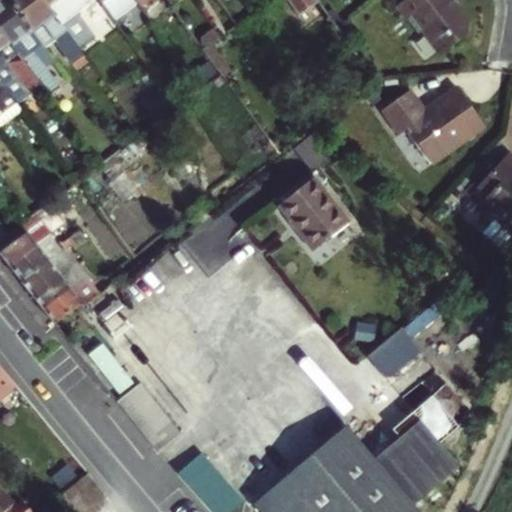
[(31,49),(40,43),(7,0),(0,0),(0,31),(44,91),(48,95),(58,87),(31,49)]
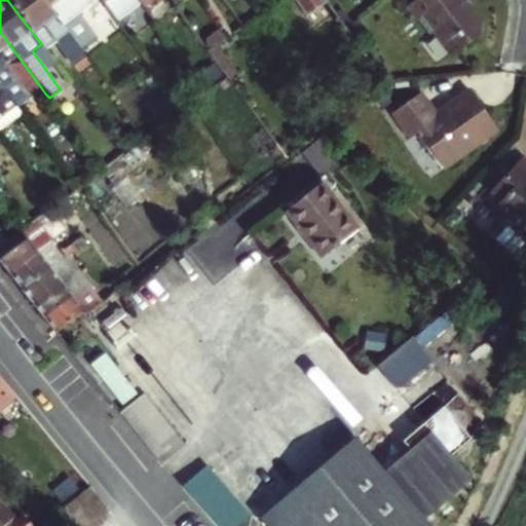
[(85,55),(44,0),(7,0),(41,44),(43,47),(53,40),(72,65),(85,55)]
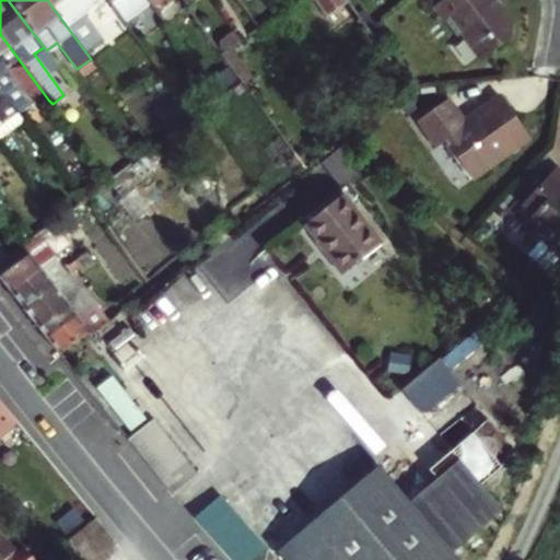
[(100,0),(47,0),(91,59),(105,50),(83,23),(73,21),(100,0)]
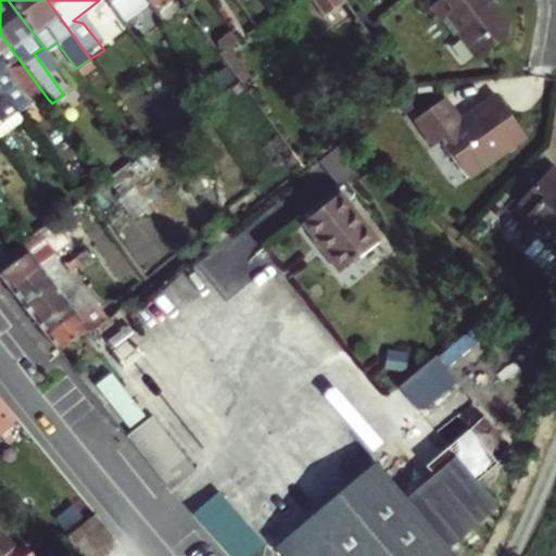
[(83,23),(108,3),(104,0),(99,0),(73,21),(83,23)]
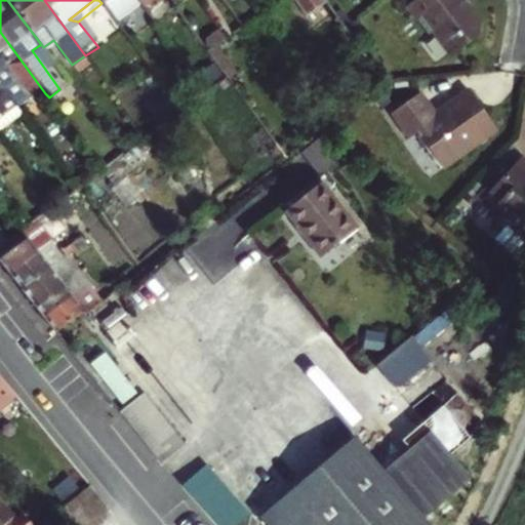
[(154,21),(137,0),(98,0),(102,3),(107,0),(117,0),(140,31),(154,21)]
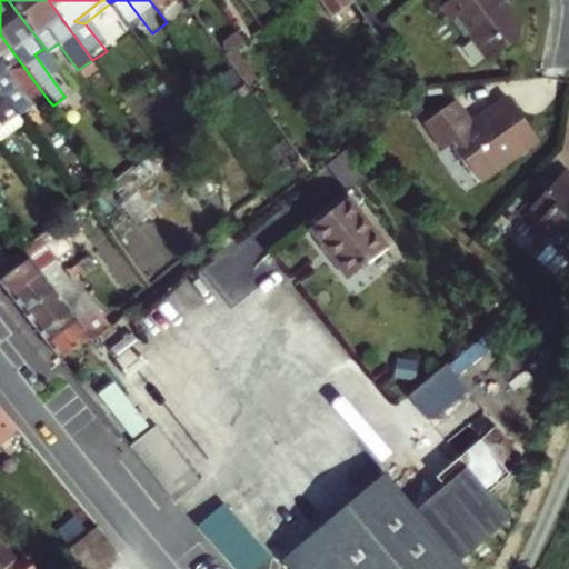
[(189,5),(185,0),(170,0),(180,13),(190,7),(189,5)]
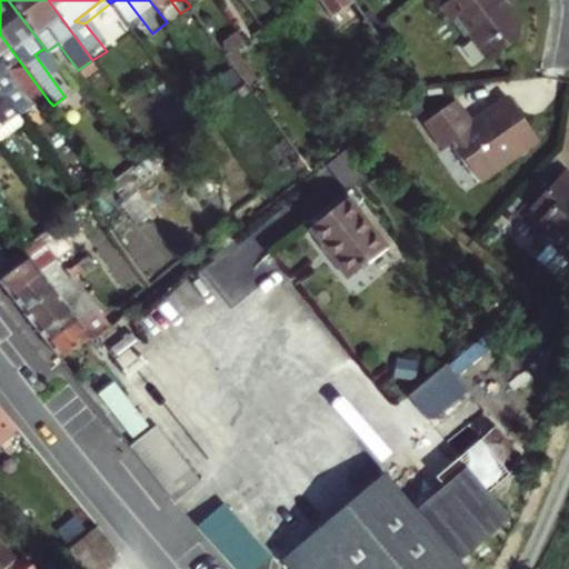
[(279,16),(268,0),(249,0),(267,25),(279,16)]
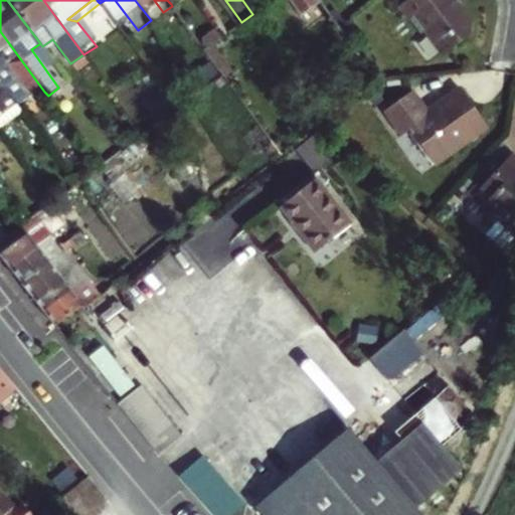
[(288,0),(299,15),(320,1),(319,0),(288,0)]
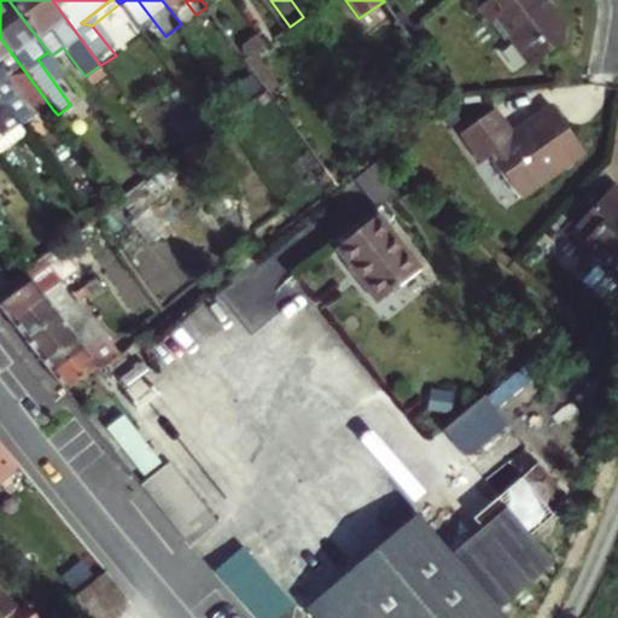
[(566,23),(552,6),(547,0),(487,0),(479,6),(506,42),(512,38),(534,65),(566,41),(566,23)]
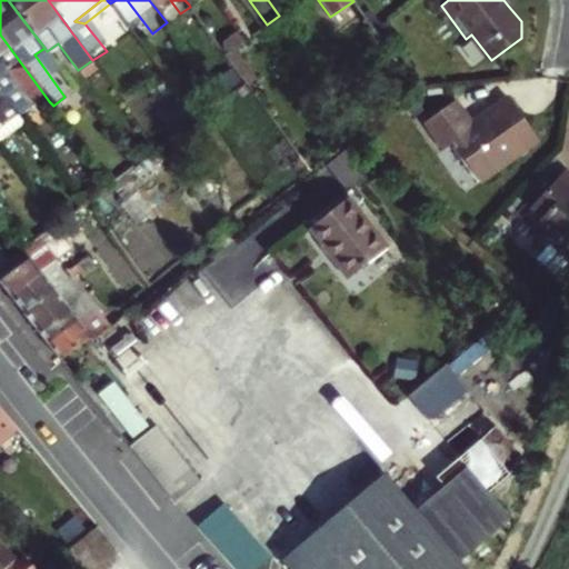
[(353,1),(330,17),(339,30),(363,13),(353,1)]
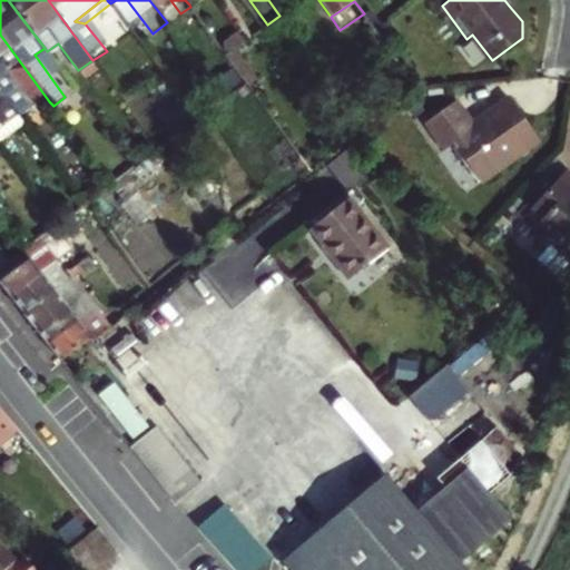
[(123,20),(114,8),(104,16),(121,38),(130,31),(123,20)]
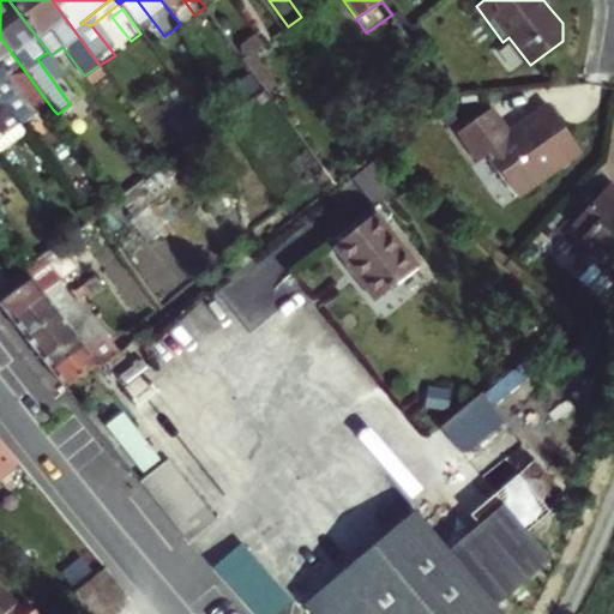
[(53,109),(0,37),(0,96),(10,109),(24,130),(53,109)]
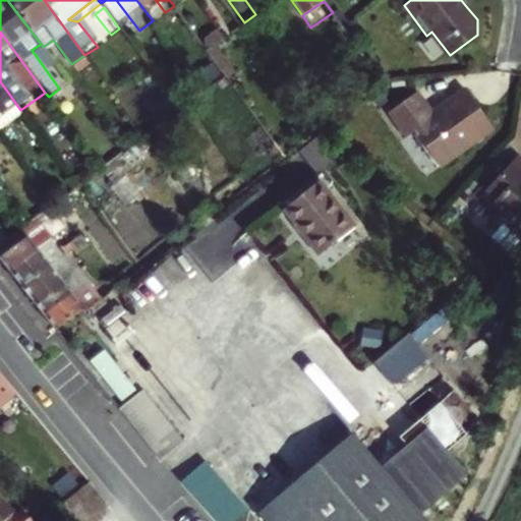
[(84,55),(71,64),(77,71),(90,62),(84,55)]
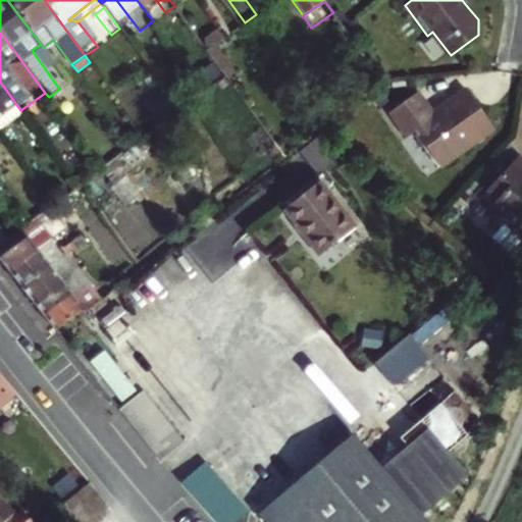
[(0,124),(20,110),(8,93),(0,82),(0,124)]
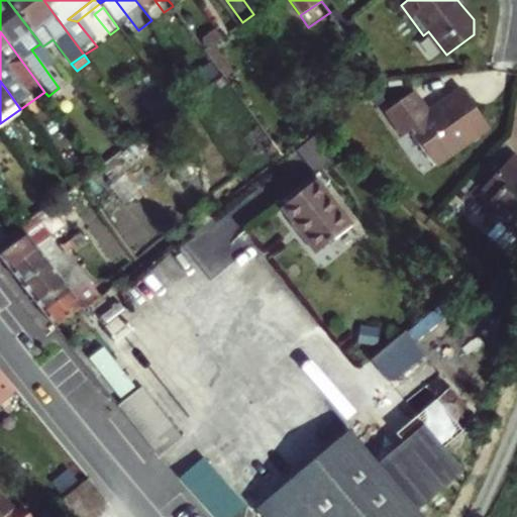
[(428,114),(425,110),(412,91),(386,109),(404,135),(411,130),(435,165),(489,125),(461,85),(436,102),(439,107),(428,114)]
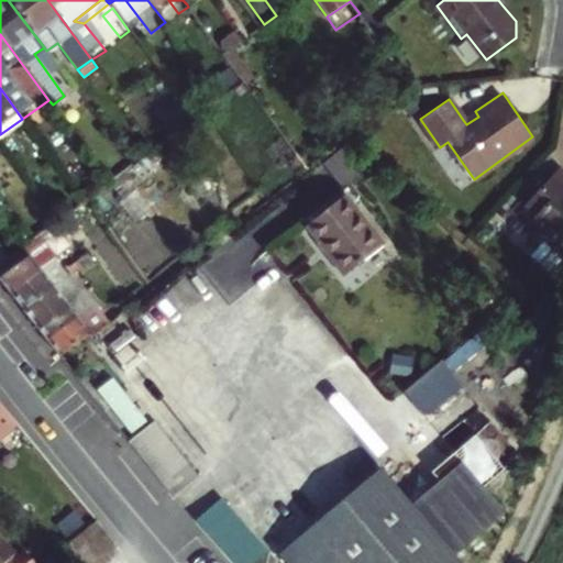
[(475,111),(463,120),(466,124),(478,117),(475,111)]
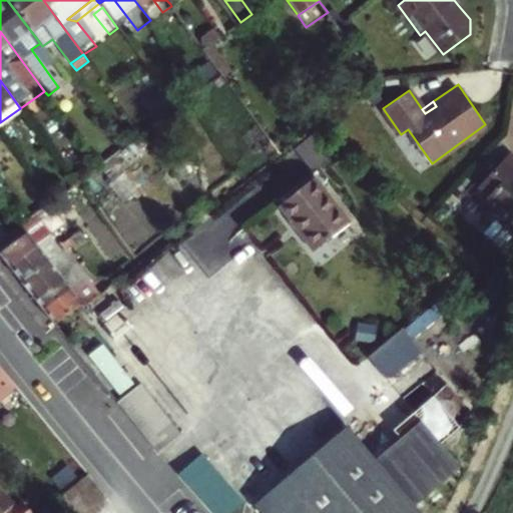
[(512,156),(509,153),(476,188),(485,197),(474,209),(490,224),(496,219),(512,235),(512,156)]
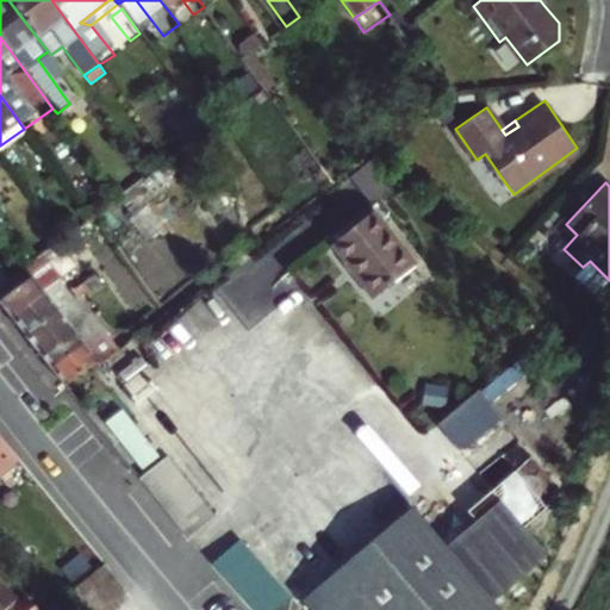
[(371,211),(332,242),(375,296),(414,265),(371,211)]
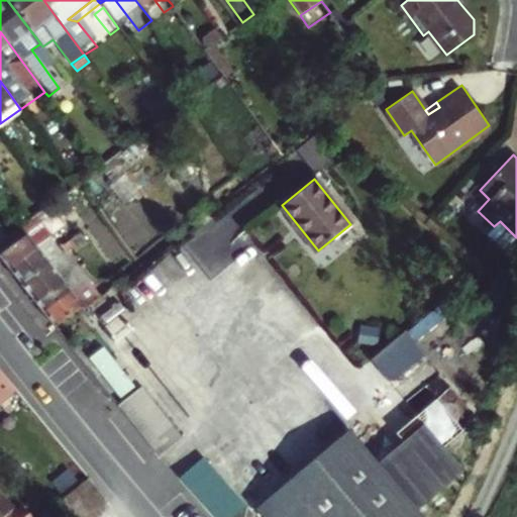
[(30,217),(7,234),(0,239),(0,256),(8,268),(36,245),(35,244),(45,237),(49,234),(39,220),(43,217),(38,210),(30,217)]
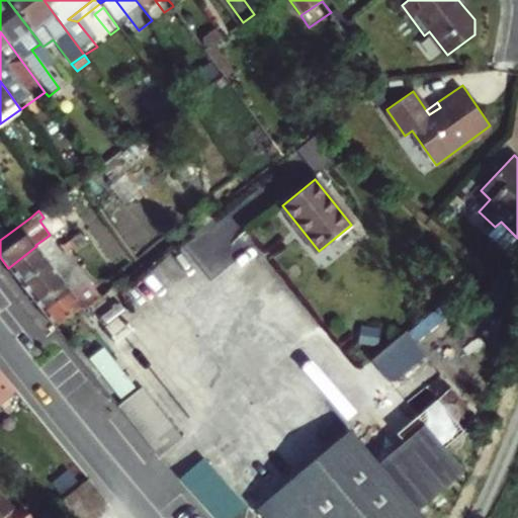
[(8,268),(20,282),(49,262),(47,259),(57,252),(46,238),(35,245),(36,246),(8,268)]
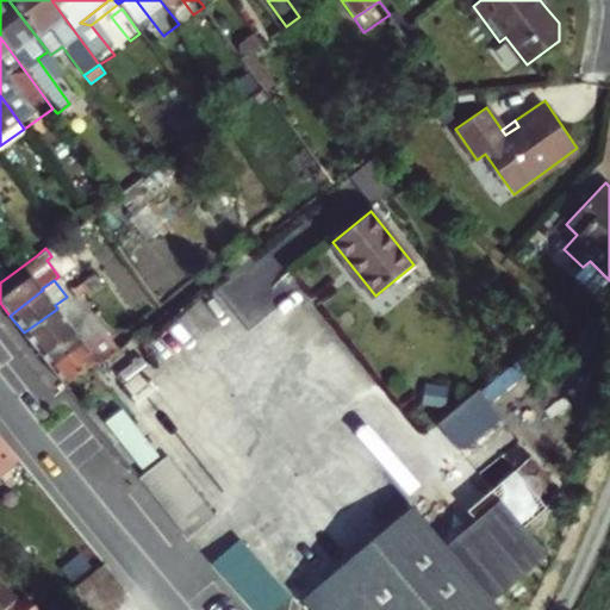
[(57,309),(24,332),(37,350),(81,316),(67,297),(55,305),(57,309)]
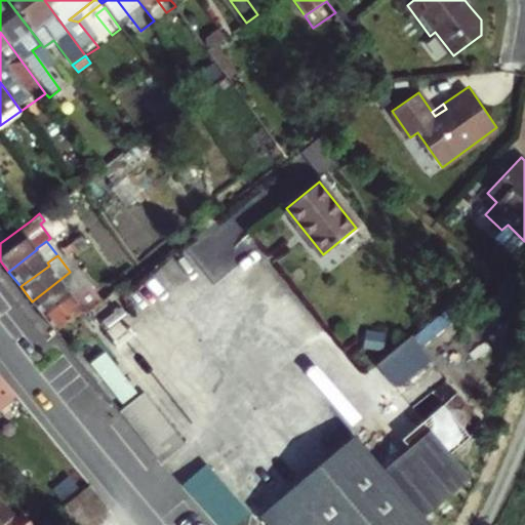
[(82,287),(70,272),(32,301),(44,317),(82,287)]
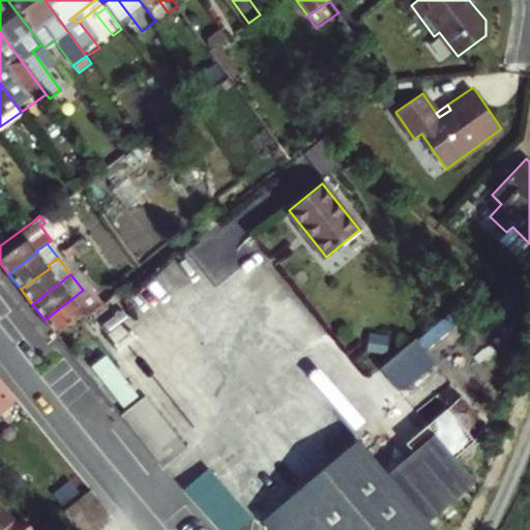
[(83,290),(45,320),(57,335),(84,314),(87,317),(102,304),(88,286),(83,290)]
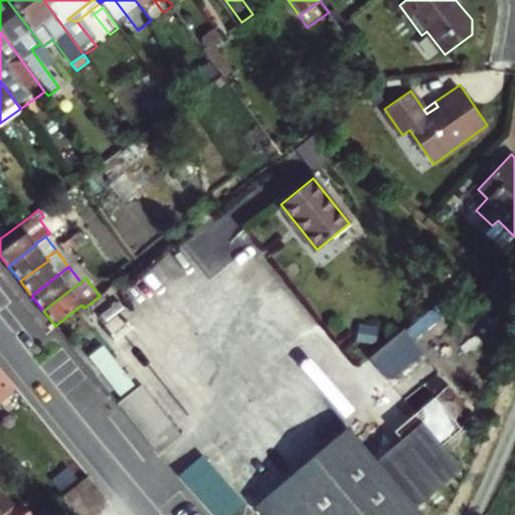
[(115,301),(108,306),(113,313),(121,308),(115,301)]
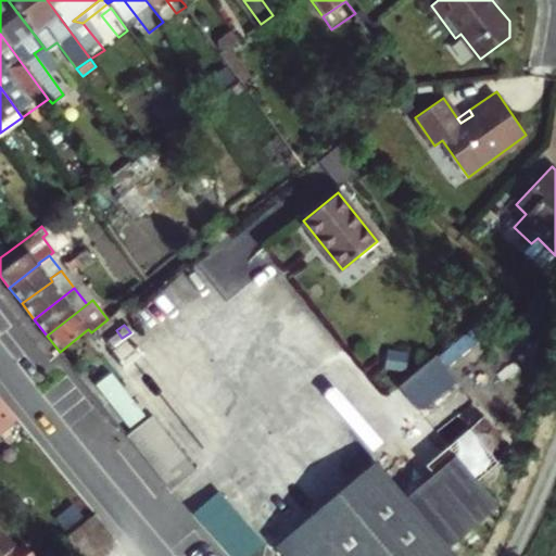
[(407,371),(409,352),(393,350),(390,369),(407,371)]
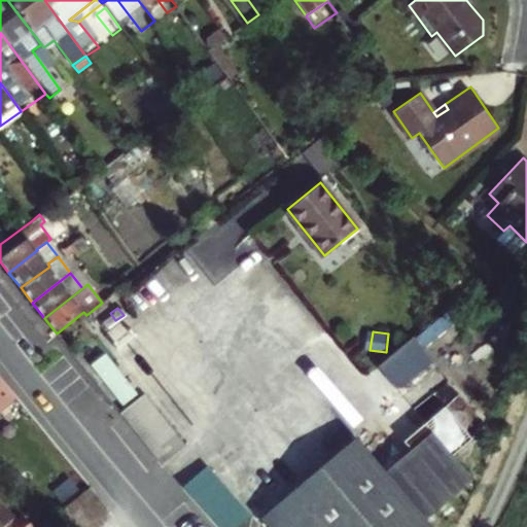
[(380,365),(400,390),(438,359),(418,334),(380,365)]
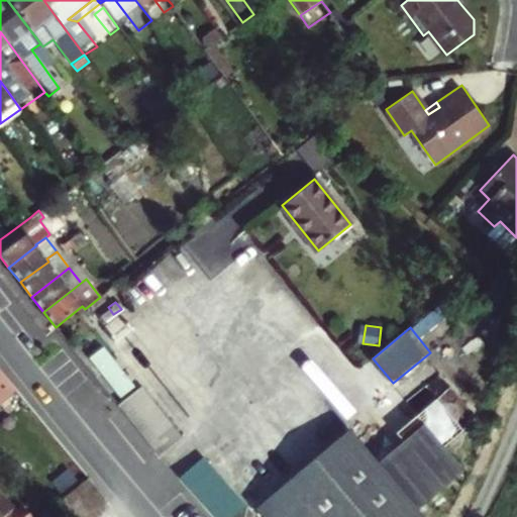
[(0,400),(12,389),(0,375),(0,400)]
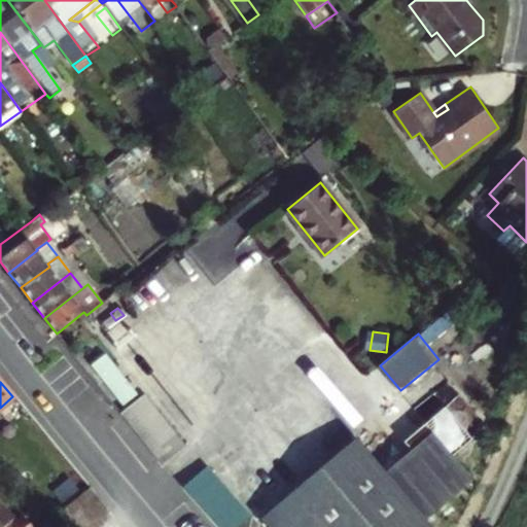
[(143,392),(118,412),(160,464),(184,447),(143,392)]
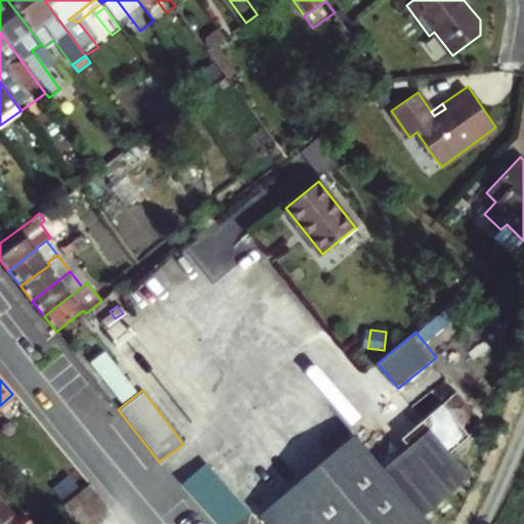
[(422,436),(375,476),(415,523),(462,484),(422,436)]
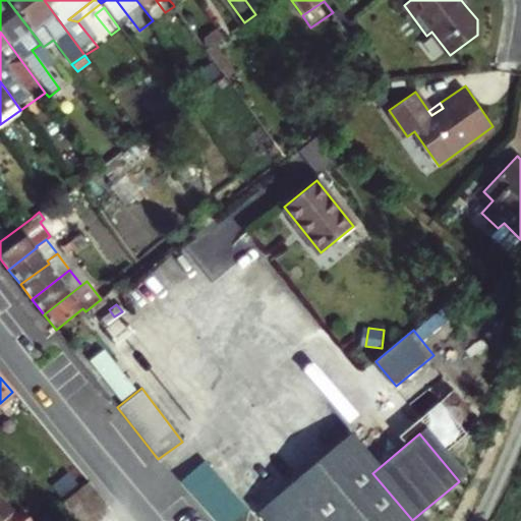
[(250,520),(251,520),(286,520),(323,490),(340,510),(354,520),(413,520),(412,520),(372,473),(343,439),(250,520)]
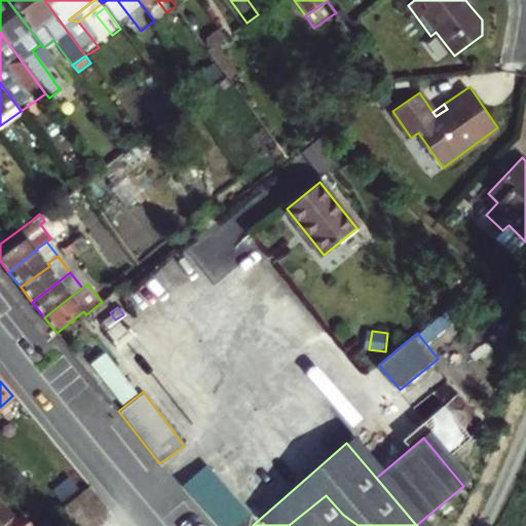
[(181,483),(217,525),(238,525),(247,520),(202,466),(201,467),(181,483)]
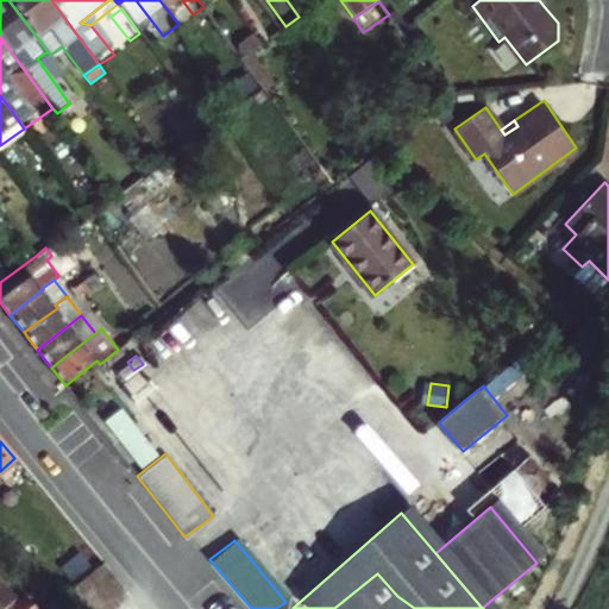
[(81,608),(96,608),(99,607),(112,597),(124,588),(106,564),(93,573),(81,583),(68,592),(81,608)]
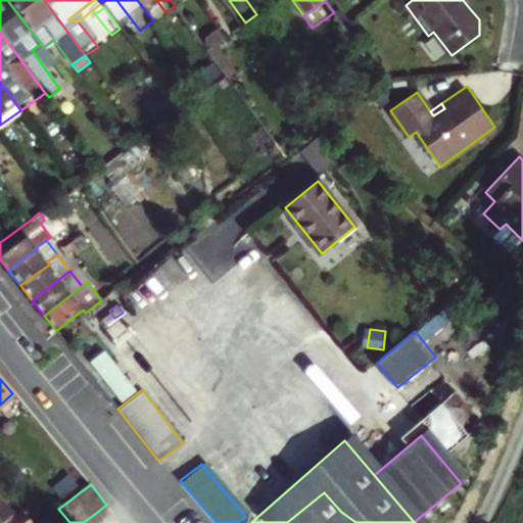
[(324,492),(287,522),(355,522),(341,512),(324,492)]
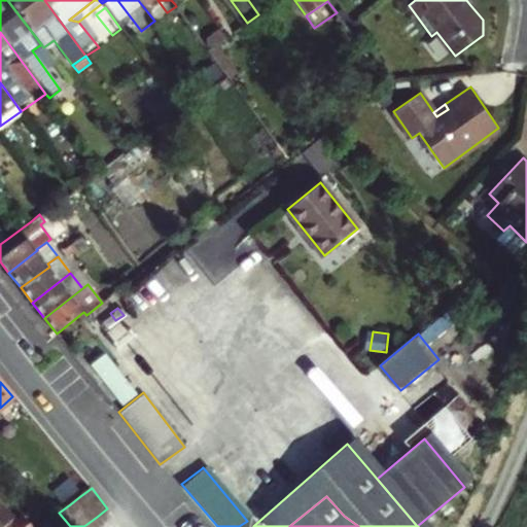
[(0,501),(0,526),(40,526),(41,526),(40,526),(33,526),(22,514),(11,522),(8,519),(12,516),(0,501)]
